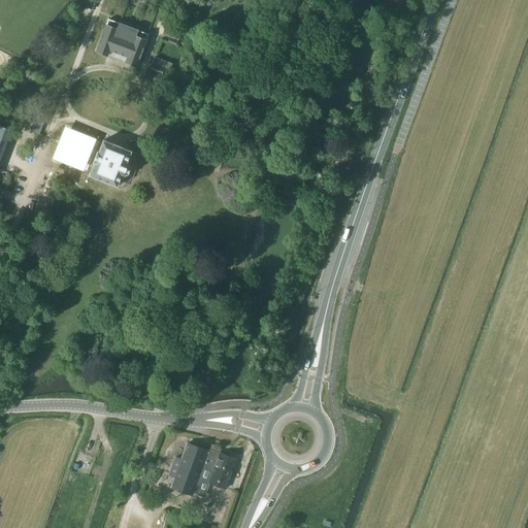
[(87,0),(85,6),(88,8),(93,9),(96,0),(87,0)]
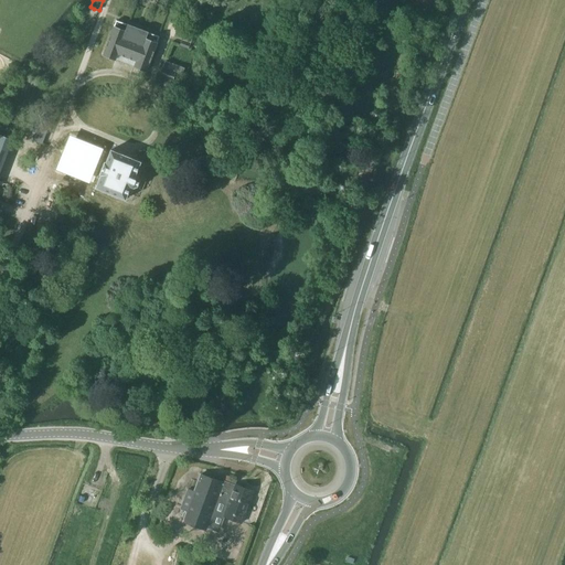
[(118,53),(137,61),(135,66),(147,71),(159,35),(128,24),(126,31),(115,27),(104,54),(116,59),(118,53)]
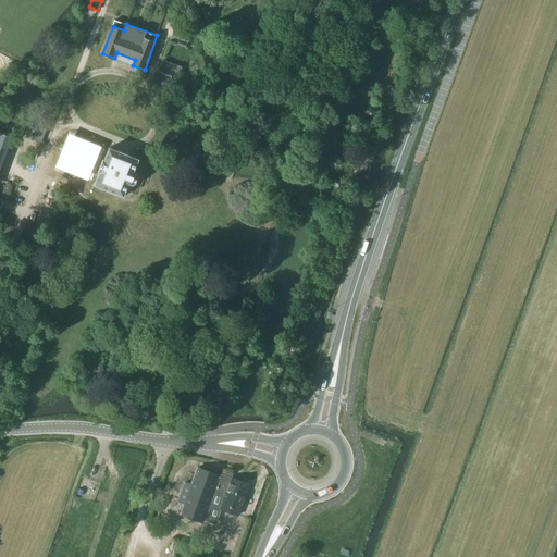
[(163,60),(156,81),(168,85),(174,88),(182,66),(175,64),(163,60)]
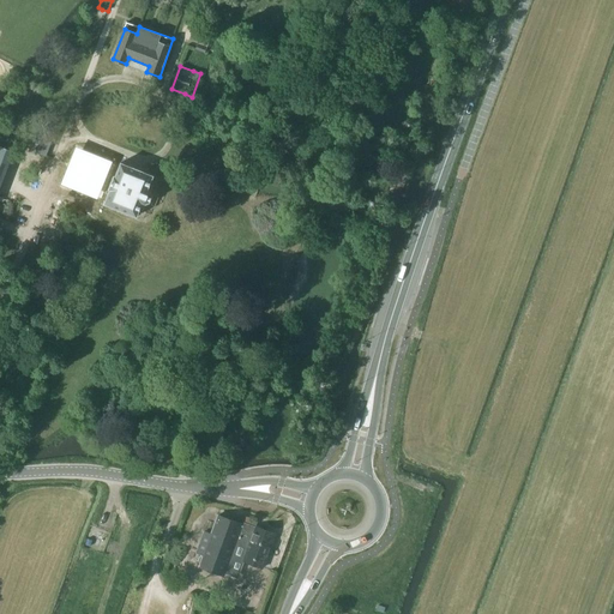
[(42,138),(37,151),(46,155),(52,142),(42,138)]
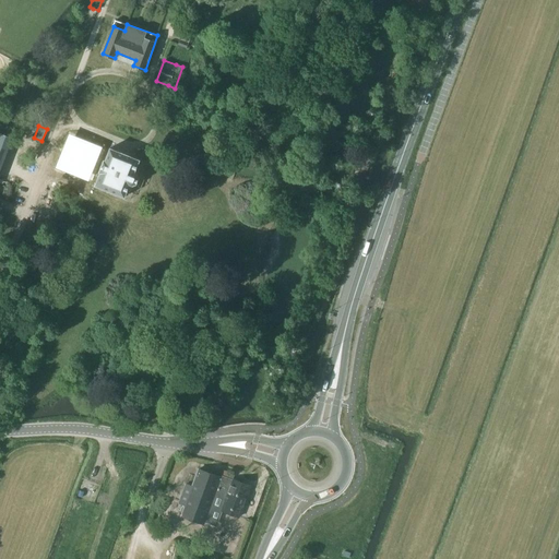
[(67,134),(54,165),(79,176),(92,144),(67,134)]
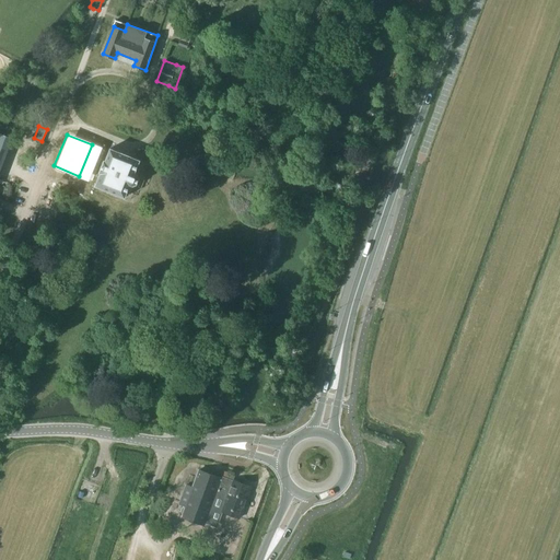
[(104,162),(101,173),(95,185),(124,197),(129,185),(131,186),(136,184),(138,178),(137,175),(133,174),(136,168),(142,171),(144,163),(111,150),(106,160),(105,160),(104,162)]
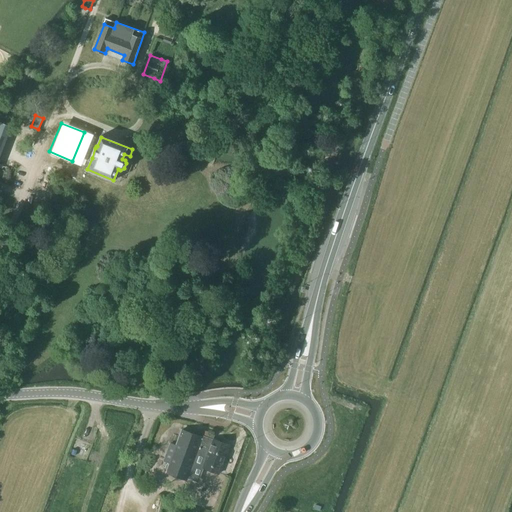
[(170,442),(164,460),(169,462),(167,470),(187,478),(188,474),(199,478),(203,467),(219,473),(229,445),(213,439),(215,434),(204,430),(202,436),(182,428),(180,434),(176,444),(170,442)]
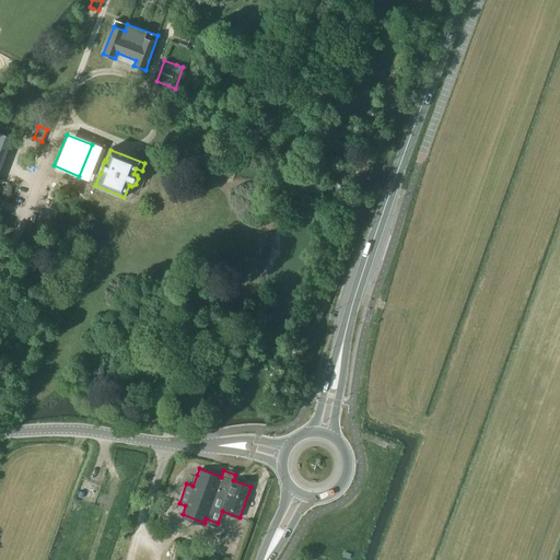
All buildings are outlined.
